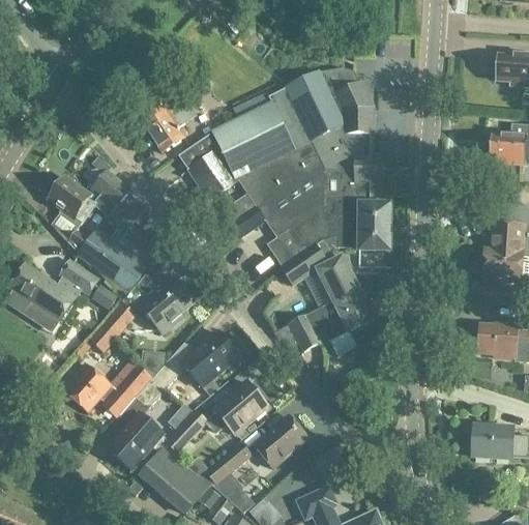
[(225,24),(233,13),(217,0),(211,0),(205,7),(225,24)]
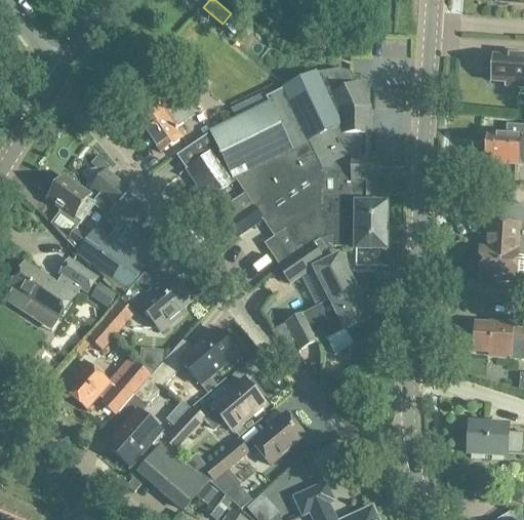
[(490,53),(490,58),(487,61),(486,71),(489,73),(489,78),(504,79),(504,82),(523,82),(523,52),(506,52),(506,54),(490,53)]
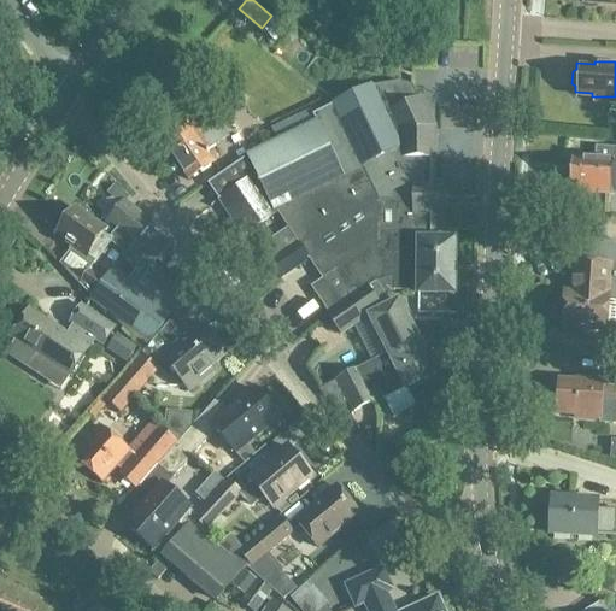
[(310,283),(327,309),(329,307),(329,309),(358,286),(392,277),(392,287),(417,287),(417,286),(418,236),(412,236),(412,225),(430,225),(430,211),(438,211),(438,178),(430,178),(430,154),(433,154),(433,123),(418,93),(416,93),(411,81),(398,77),(371,82),(314,110),(316,116),(245,151),(246,152),(241,156),(252,174),(254,176),(301,240),(311,253),(326,272),(310,283)]
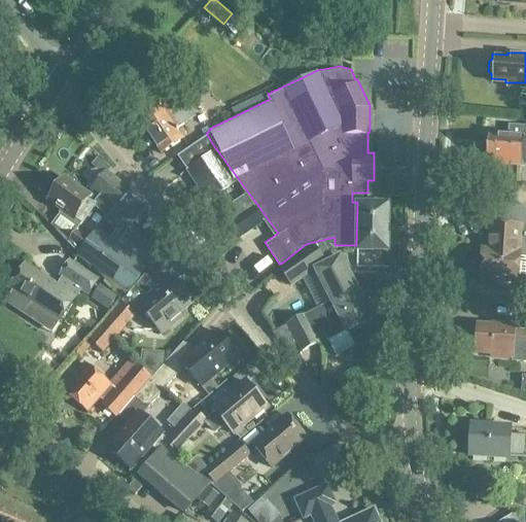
[(181,95),(194,87),(188,78),(175,87),(176,89),(180,95),(181,95)]
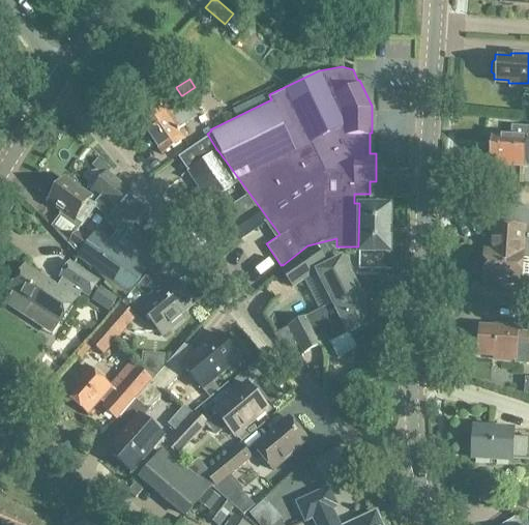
[(162,151),(183,136),(176,125),(183,120),(165,93),(135,113),(162,151)]
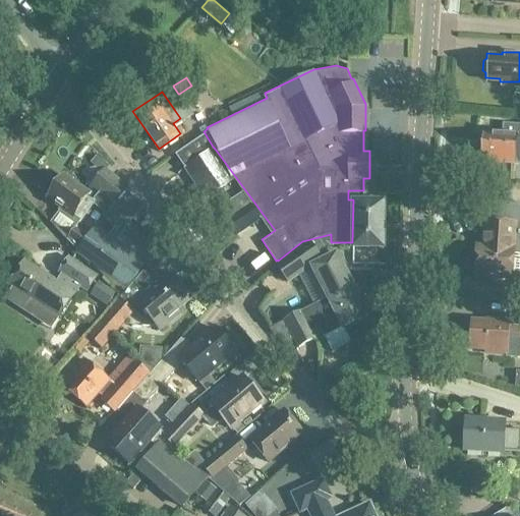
[(519,122),(502,121),(501,131),(483,130),(482,142),(480,145),(479,153),(481,155),(481,158),(519,160),(519,122)]
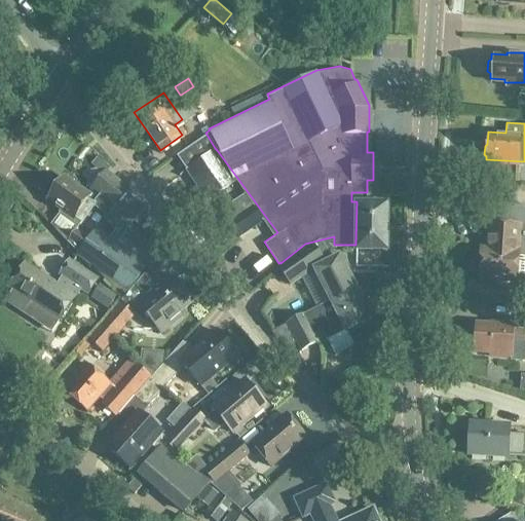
[(232,179),(217,150),(215,148),(205,133),(190,143),(199,156),(185,166),(197,185),(191,189),(199,200),(232,179)]
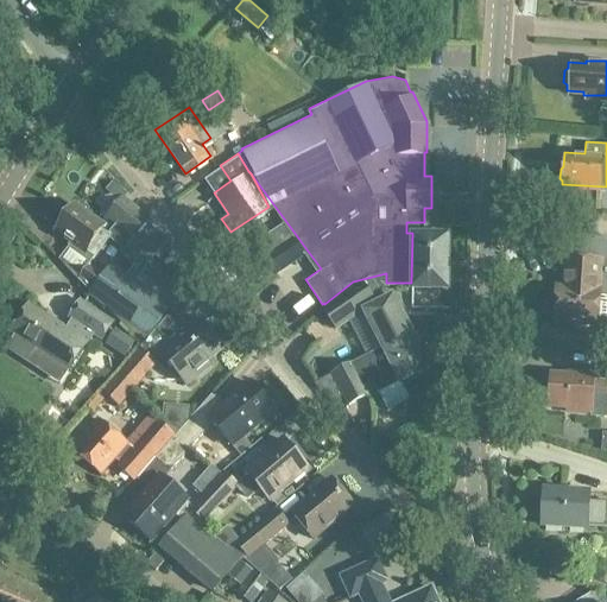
[(143,219),(146,214),(121,194),(103,215),(113,222),(107,232),(109,234),(108,236),(119,245),(115,249),(119,252),(139,270),(149,259),(165,238),(143,219)]
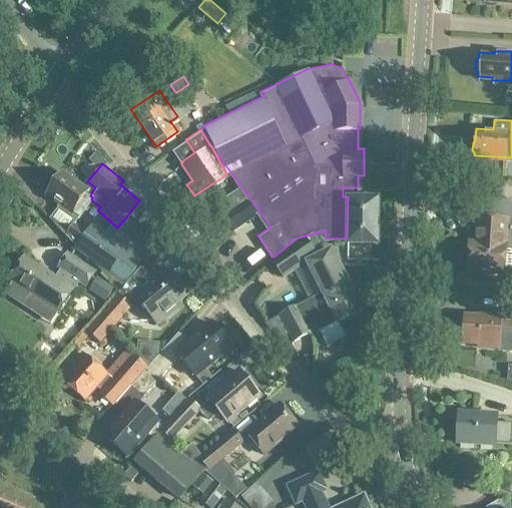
[(61,169),(46,192),(58,200),(56,204),(74,219),(77,214),(79,215),(91,199),(92,197),(90,195),(83,190),(86,187),(61,169)]
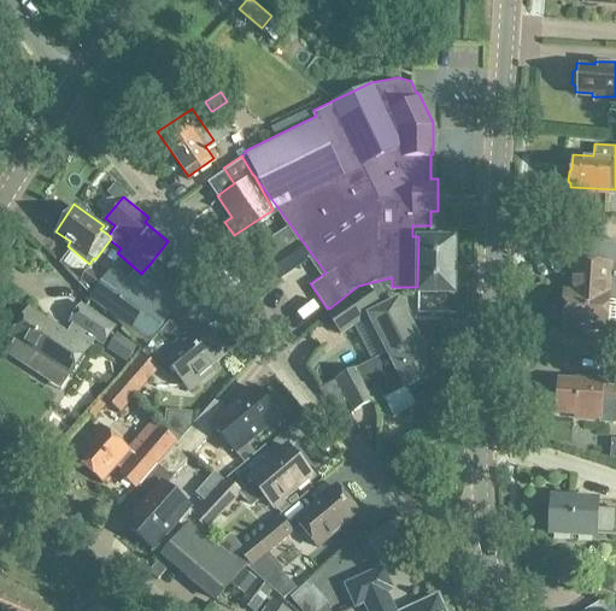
[(452,289),(452,238),(430,238),(430,225),(412,225),(412,236),(418,236),(417,286),(417,287),(417,289),(452,289)]
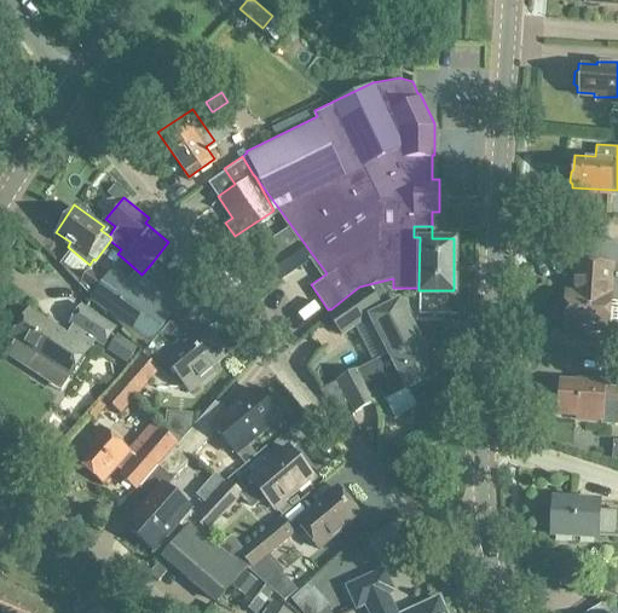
[(617,241),(582,235),(579,260),(572,259),(570,289),(565,288),(562,325),(607,329),(610,298),(617,298),(617,241)]
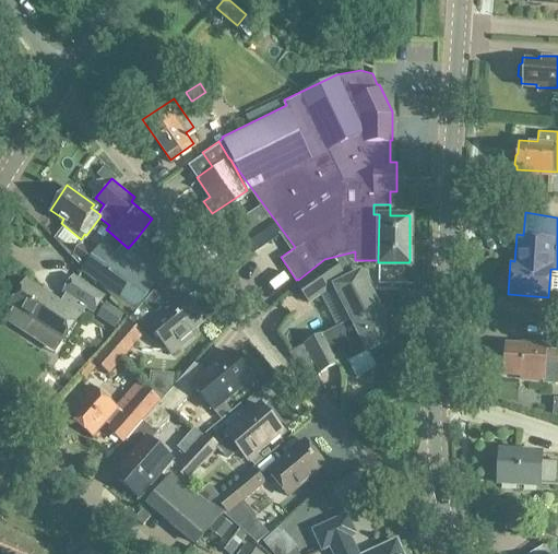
[(242,235),(252,250),(280,232),(270,216),(242,235)]
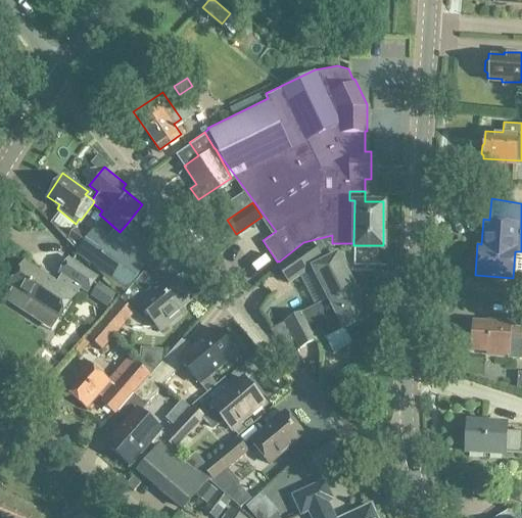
[(88,257),(86,259),(122,292),(146,263),(134,253),(94,225),(87,235),(74,226),(65,237),(88,257)]
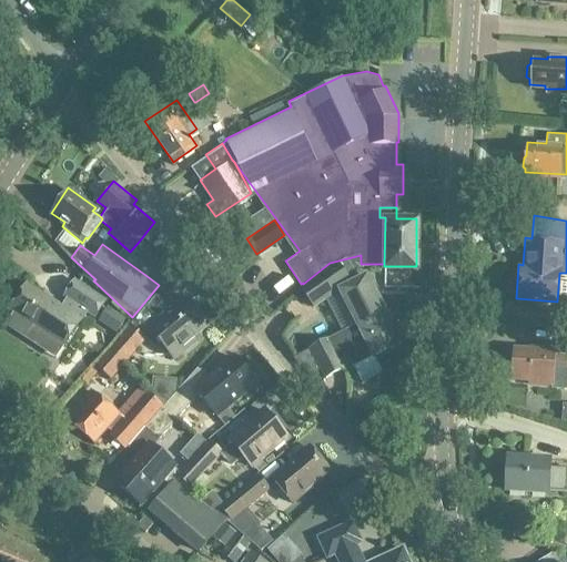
[(183,258),(170,246),(160,259),(145,275),(159,285),(160,284),(161,284),(183,258)]
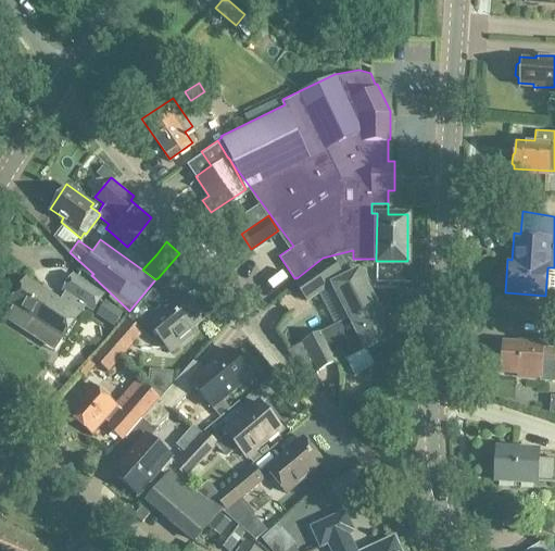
[(331,280),(349,314),(352,321),(378,308),(377,305),(379,302),(376,295),(371,293),(357,267),(350,271),(338,254),(330,260),(341,276),(331,280)]
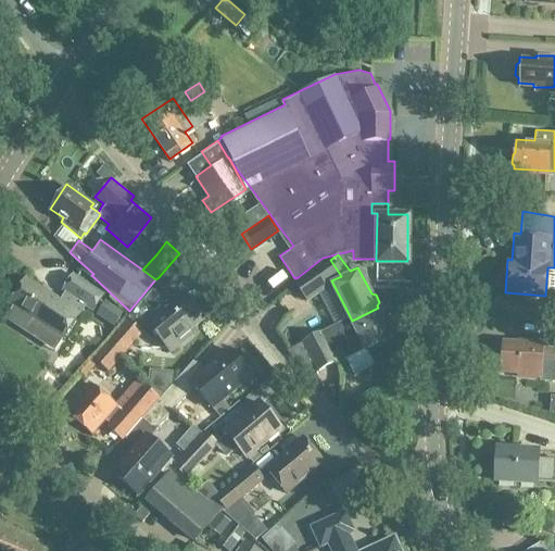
[(331,280),(341,276),(330,260),(329,258),(323,263),(320,260),(294,280),(307,298),(331,279),(331,280)]
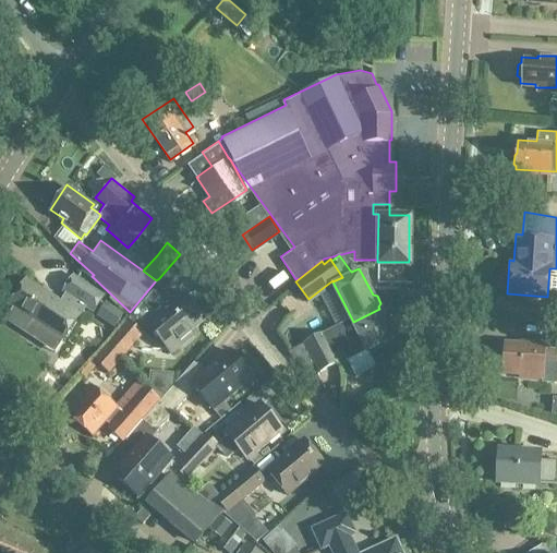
[(60,290),(63,292),(60,298),(26,276),(8,304),(60,338),(83,303),(91,309),(101,291),(72,272),(60,290)]
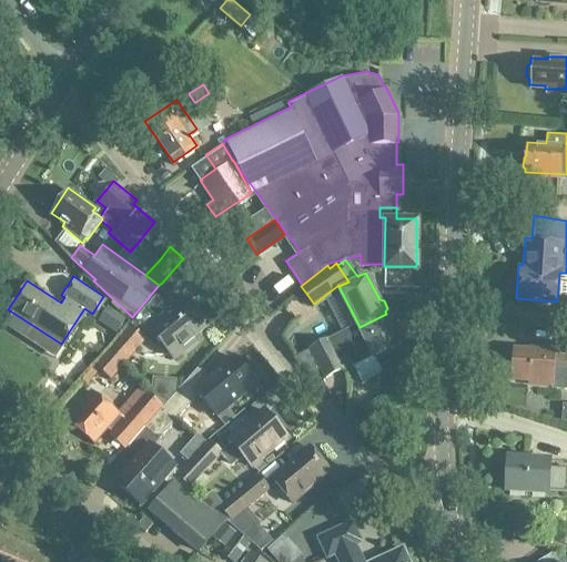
[(157,319),(148,326),(172,356),(195,337),(192,334),(206,322),(184,295),(157,319)]
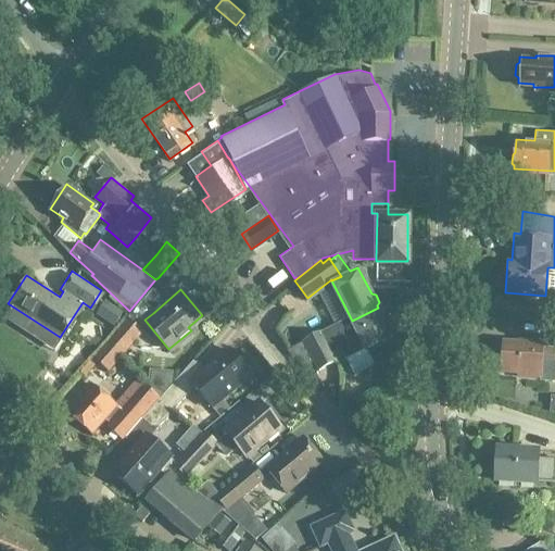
[(137,326),(144,320),(153,313),(142,299),(127,317),(137,326)]
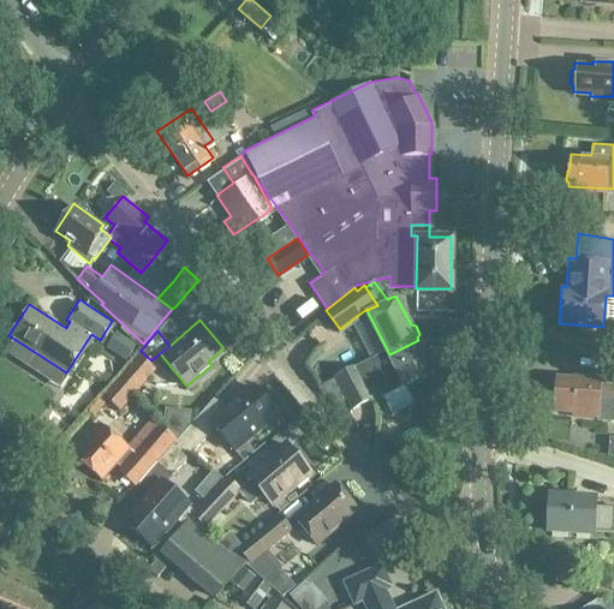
[(114,332),(106,345),(124,356),(132,342),(114,332)]
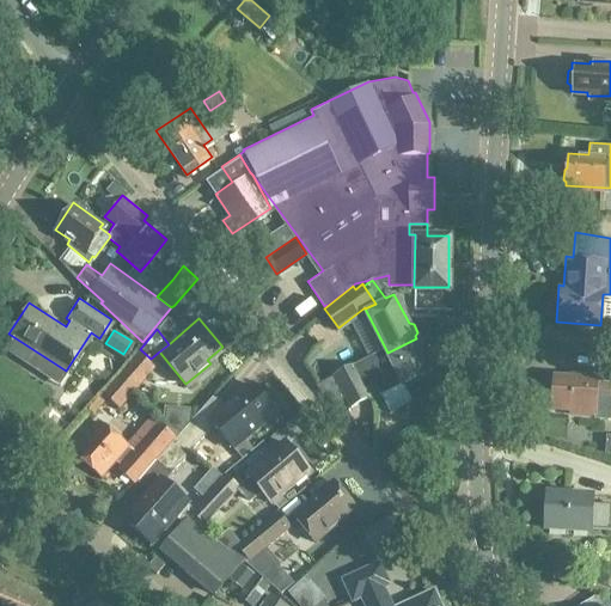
[(353,361),(367,391),(377,386),(379,392),(431,366),(416,338),(388,353),(384,346),(353,361)]
